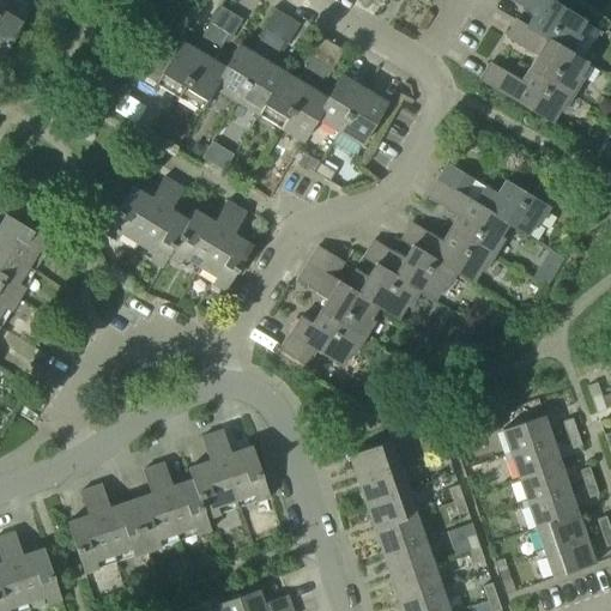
[(513,0),(536,13),(528,25),(528,26),(574,53),(585,34),(582,32),(588,22),(587,20),(554,0),(513,0)]
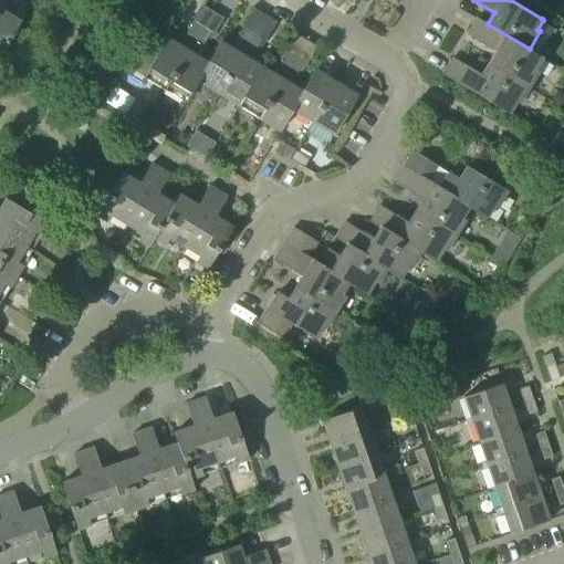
[(25,16),(4,2),(0,10),(0,53),(2,54),(25,16)]
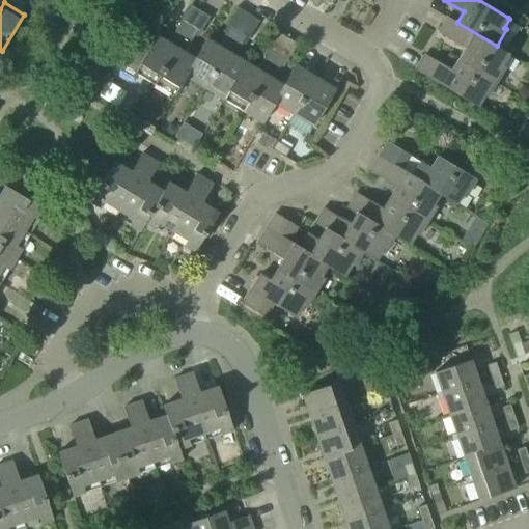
[(457,23),(457,22),(448,17),(440,31),(467,48),(460,59),(498,81),(505,67),(502,66),(509,54),(506,52),(457,23)]
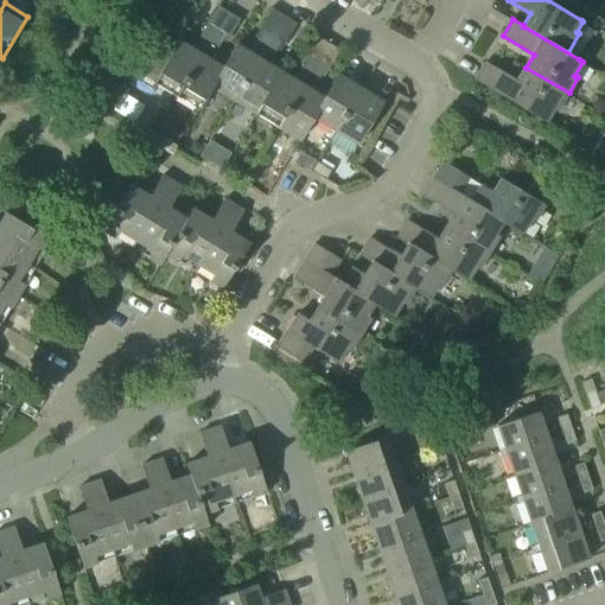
[(207,24),(193,48),(179,39),(154,81),(178,95),(216,30),(207,24)]
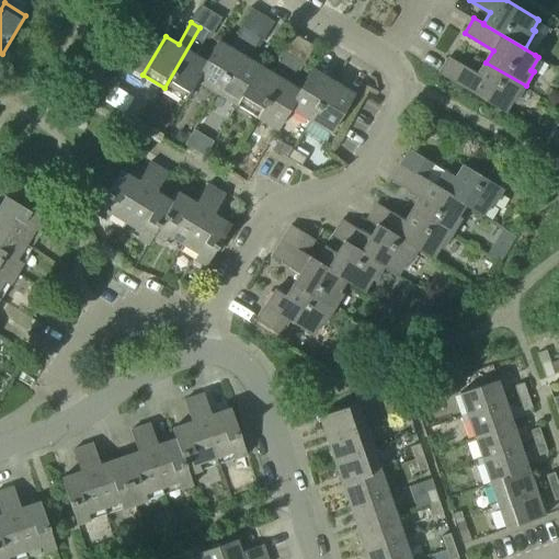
[(208,60),(207,60),(196,80),(217,92),(252,31),(243,25),(231,46),(220,40),(208,60)]
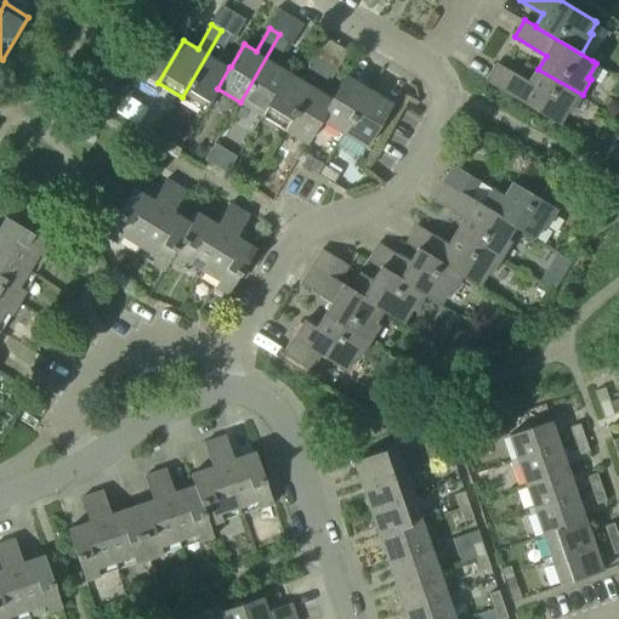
[(231,37),(221,30),(182,97),(205,111),(217,89),(230,67),(217,60),(231,37)]
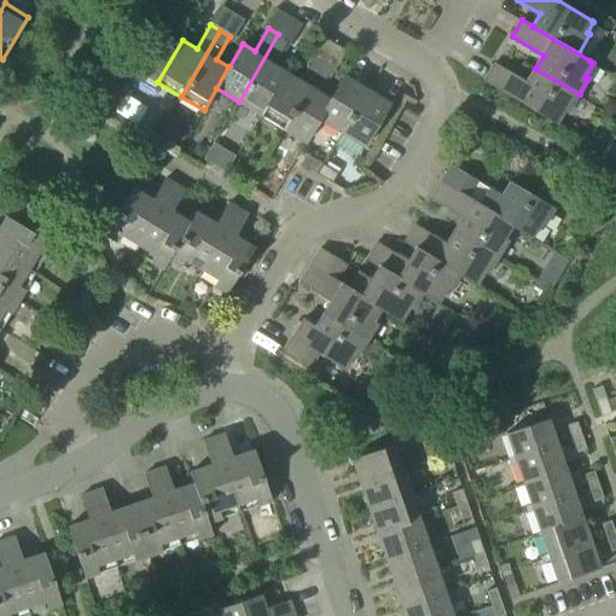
[(332,59),(337,38),(314,33),(309,53),(332,59)]
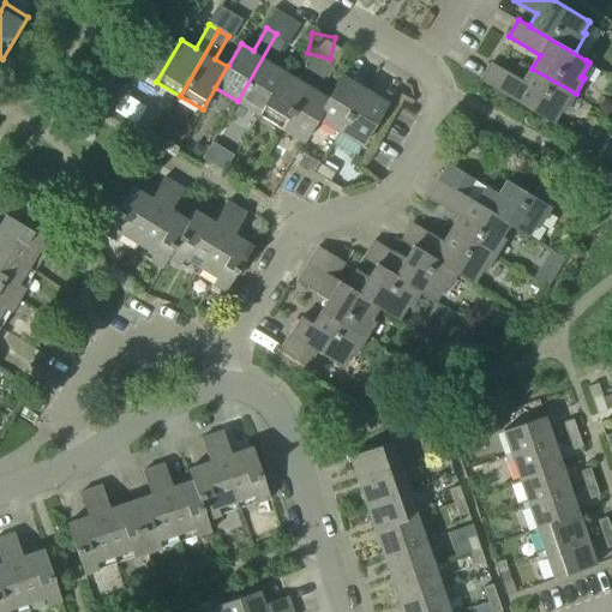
[(276,34),(238,101),(261,114),(287,70),(273,61),(286,40),(276,34)]
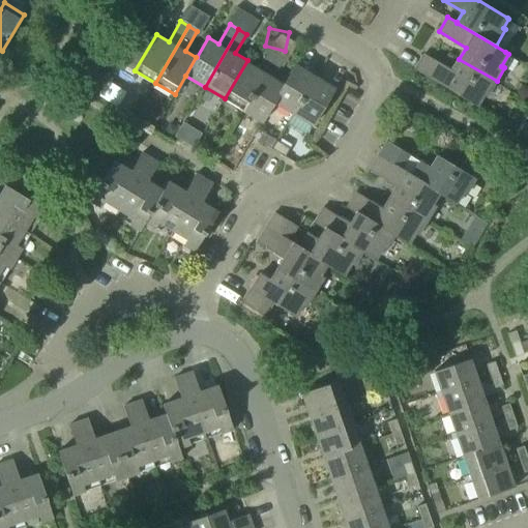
[(247,60),(225,98),(244,110),(276,52),(269,48),(258,66),(247,60)]
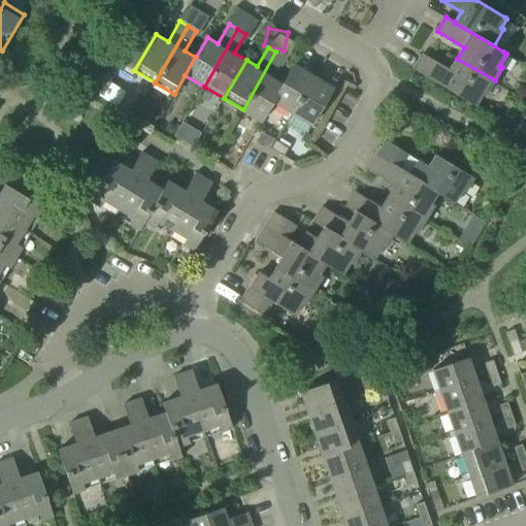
[(275,52),(243,109),(262,121),(285,83),(272,75),(284,57),(275,52)]
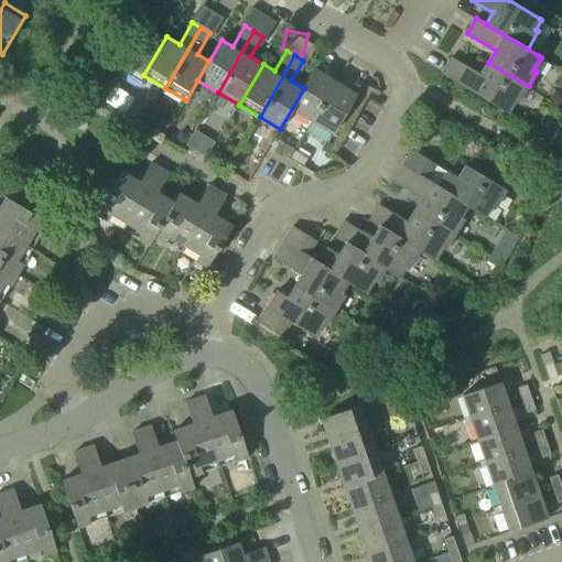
[(529,86),(488,63),(482,75),(453,57),(443,73),(508,112),(516,100),(519,103),(529,86)]
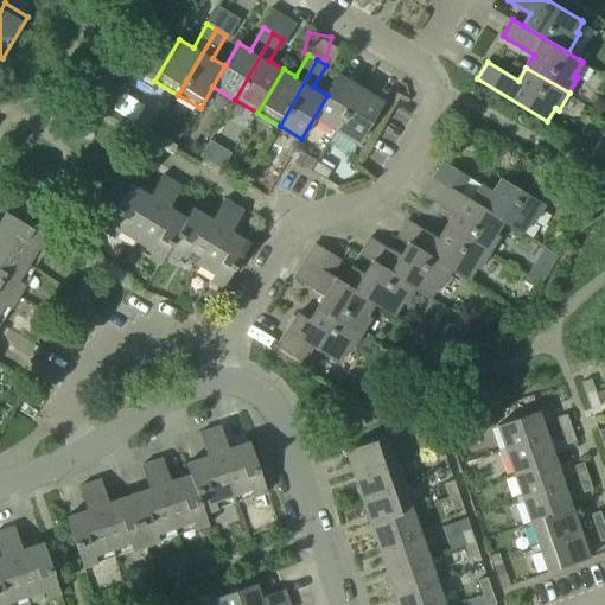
[(328,95),(301,139),(303,139),(316,118),(337,131),(363,87),(342,74),(329,96),(328,95)]
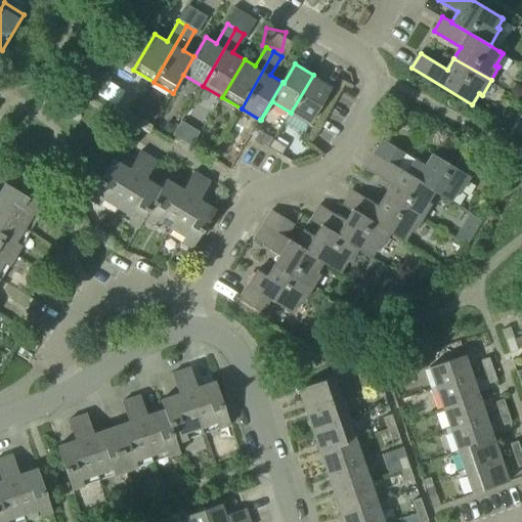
[(333,87),(313,75),(291,113),(310,124),(333,87)]
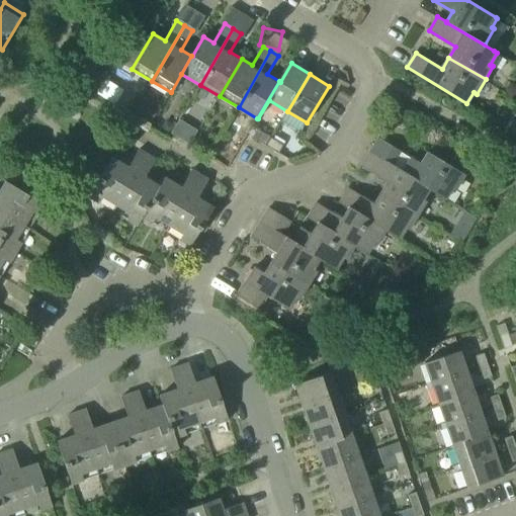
[(156,113),(147,107),(140,119),(149,124),(156,113)]
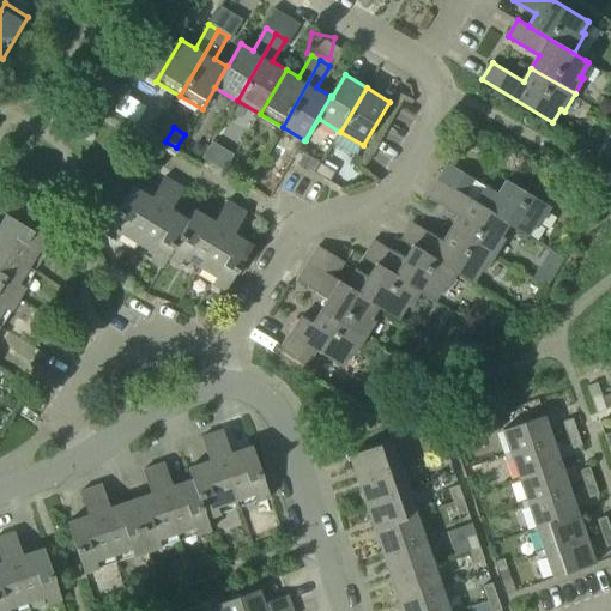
[(195,143),(189,153),(200,159),(206,149),(195,143)]
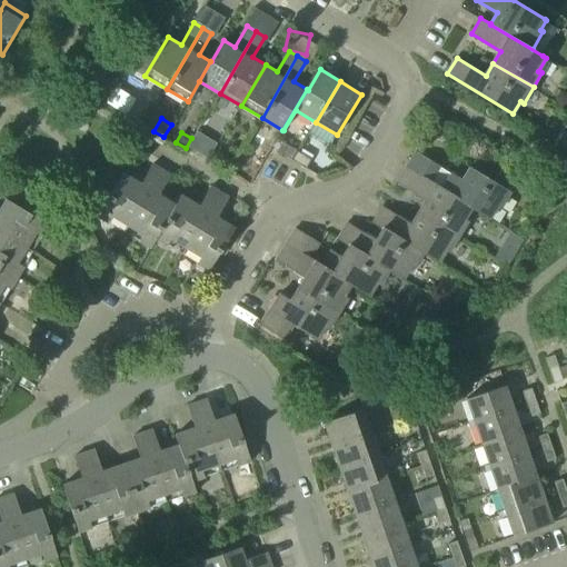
[(291,158),(297,149),(284,141),(278,150),(291,158)]
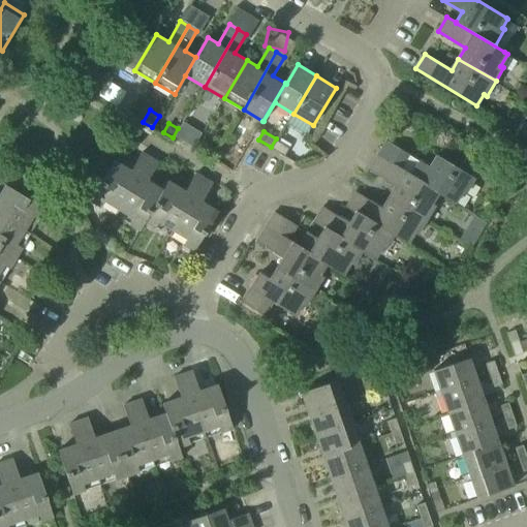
[(290,148),(276,138),(271,147),(285,156),(290,148)]
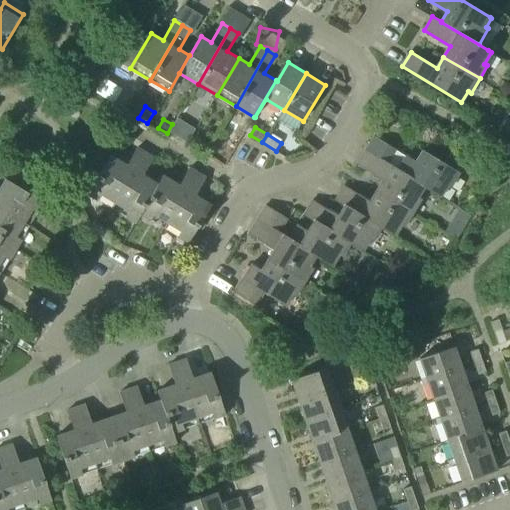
[(374,136),(366,150),(425,187),(440,196),(448,184),(451,186),(460,172),(424,150),(416,162),(374,136)]
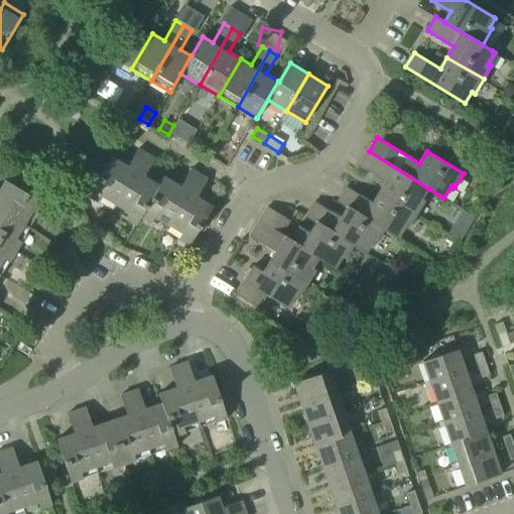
[(112,157),(94,188),(90,196),(100,202),(103,197),(117,205),(147,153),(139,148),(128,166),(112,157)]
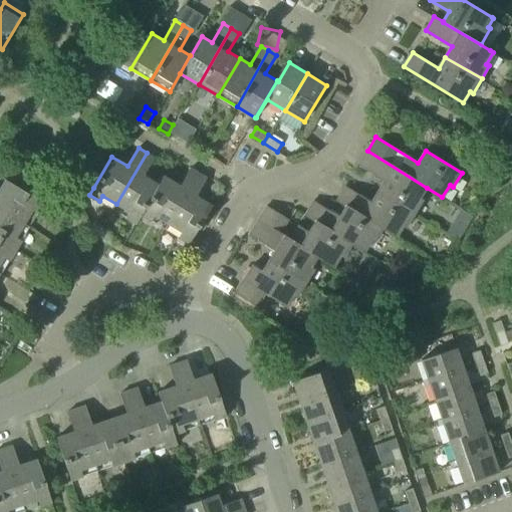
[(427,188),(367,151),(359,165),(386,180),(377,193),(414,215),(424,199),(421,198),(427,188)]
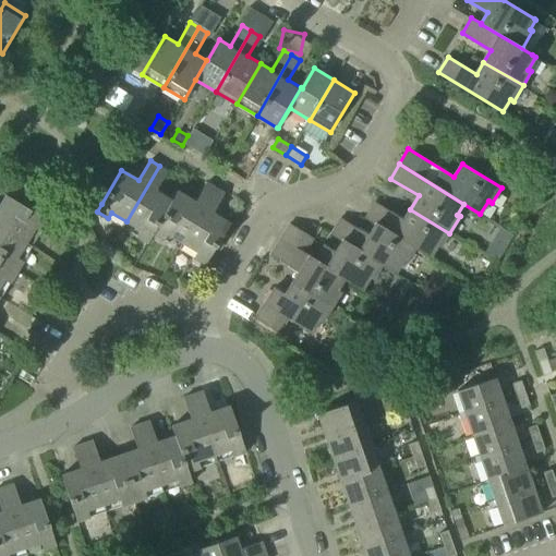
[(168,171),(159,166),(127,221),(140,230),(136,236),(148,242),(153,233),(172,200),(156,190),(168,171)]
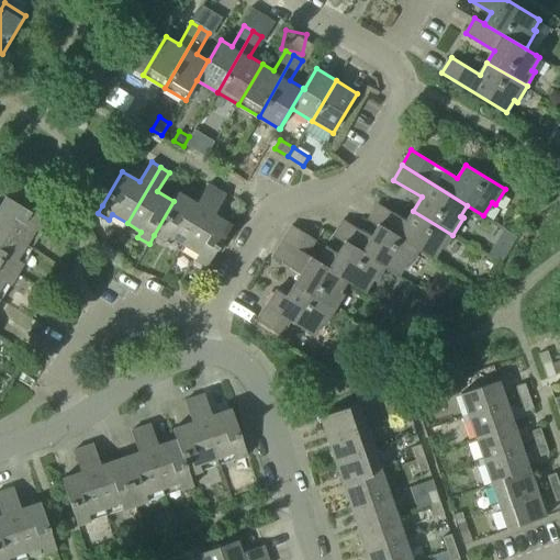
[(174,201),(154,235),(166,242),(169,236),(185,246),(217,190),(209,185),(198,203),(179,193),(175,201),(174,201)]
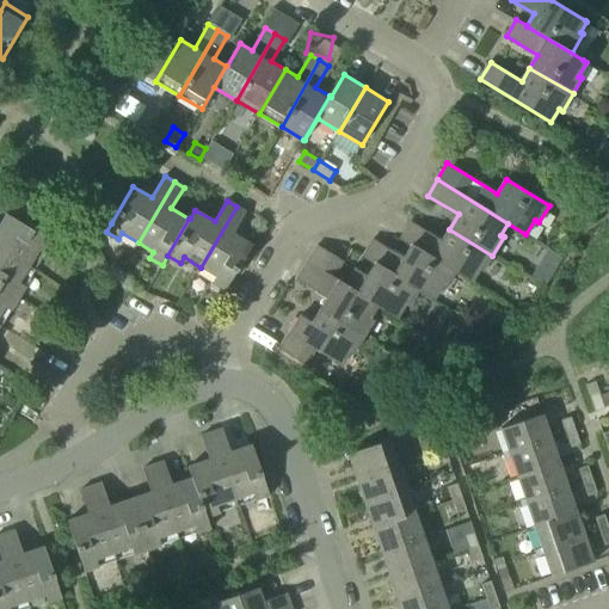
[(116,213),(108,207),(102,217),(110,222),(116,213)]
